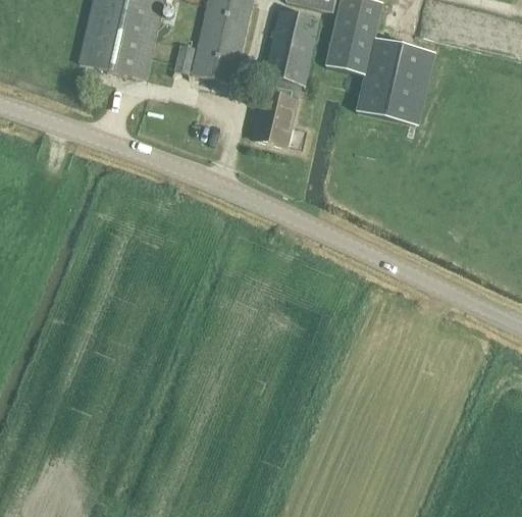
[(94,0),(80,60),(146,75),(163,0),(94,0)]
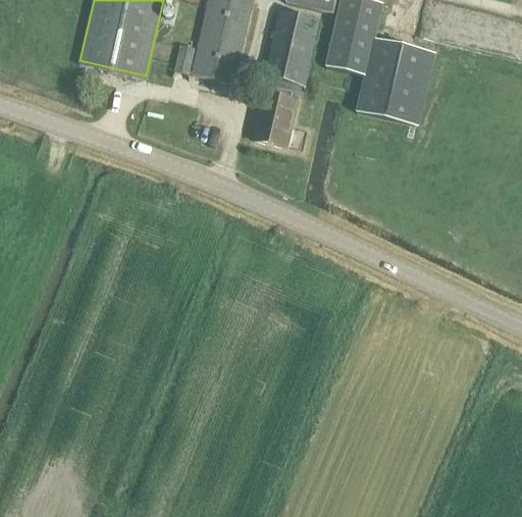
[(209,0),(193,71),(233,81),(253,0),(209,0)]
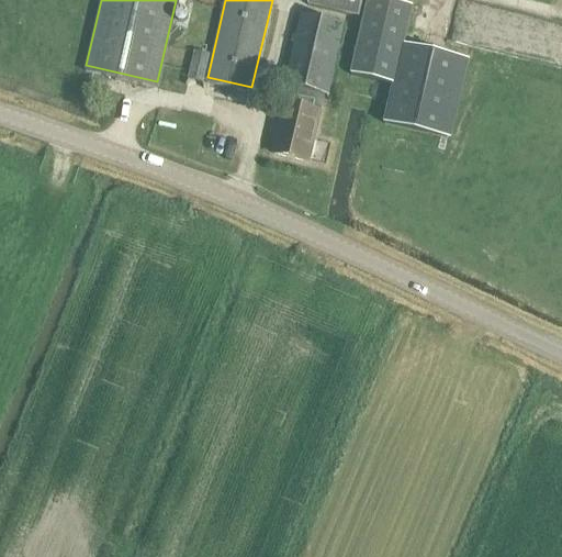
[(308,0),(360,12),(362,0),(308,0)]
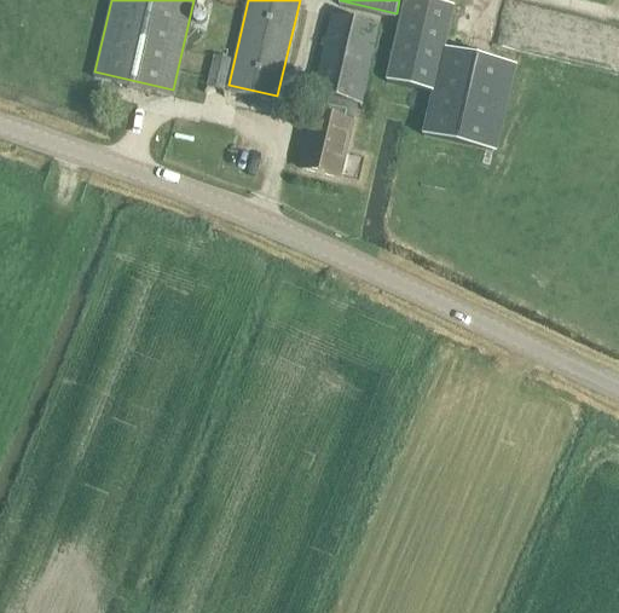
[(405,0),(388,77),(434,88),(423,131),(492,148),(513,61),(444,45),(453,1),(449,0),(405,0)]
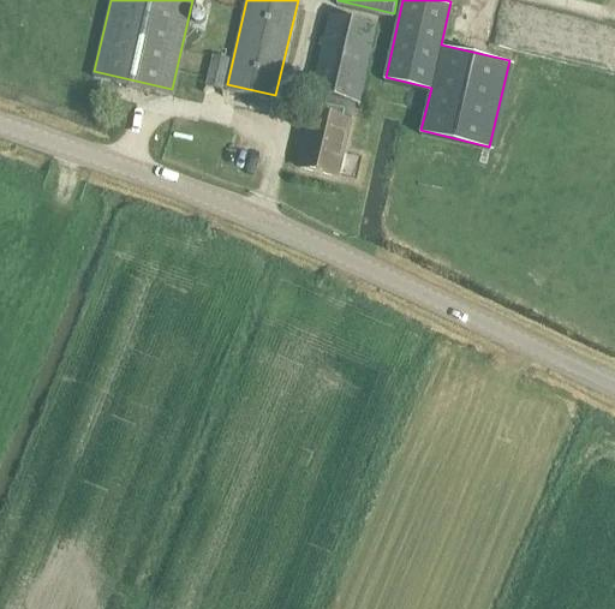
[(312,108),(299,162),(339,172),(352,117),(341,114),(345,97),(359,100),(377,23),(330,11),(311,89),(321,91),(316,108),(312,108)]
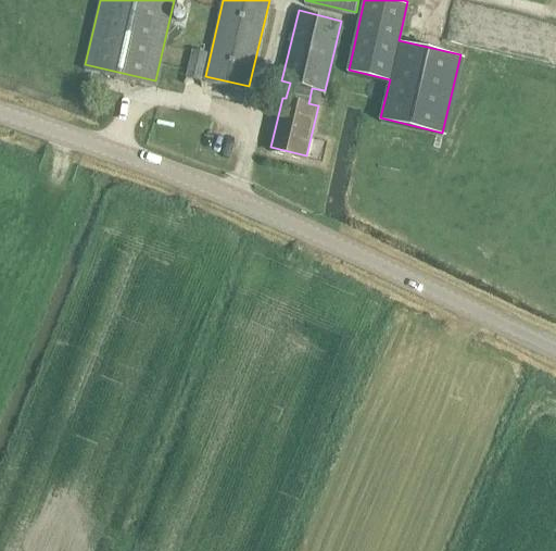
[(188,72),(201,75),(207,51),(193,48),(188,72)]
